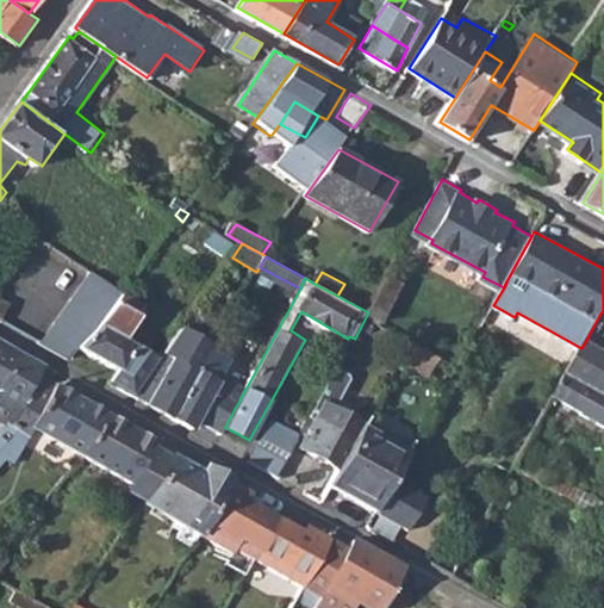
[(369,314),(385,323),(403,286),(388,279),(369,314)]
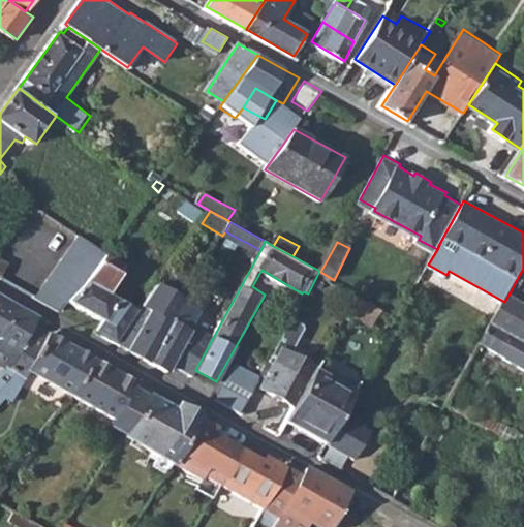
[(91,280),(71,300),(125,332),(141,310),(112,293),(128,266),(110,254),(91,280)]
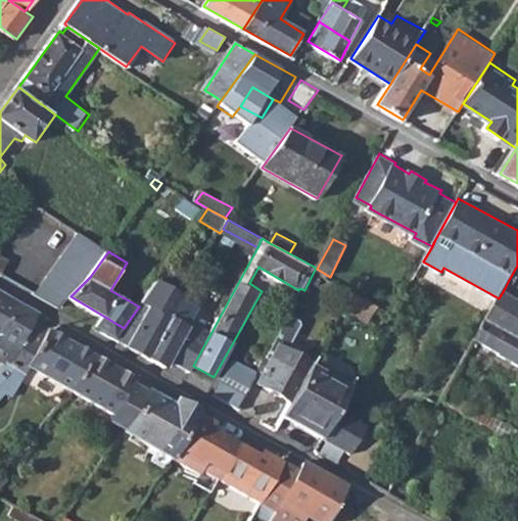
[(10,258),(0,252),(0,271),(2,273),(10,258)]
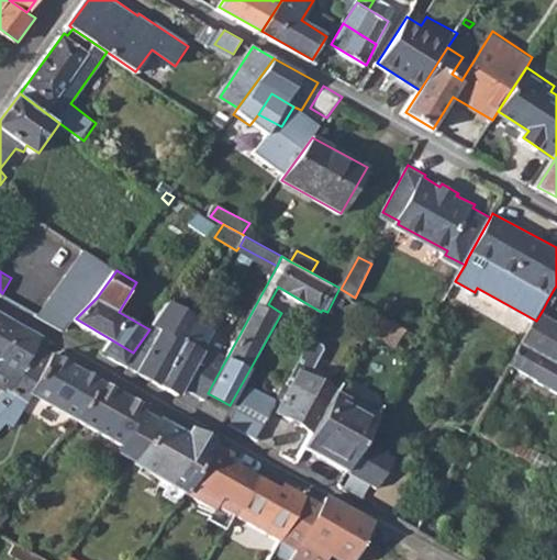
[(547,301),(554,304),(556,301),(556,293),(553,291),(547,301)]
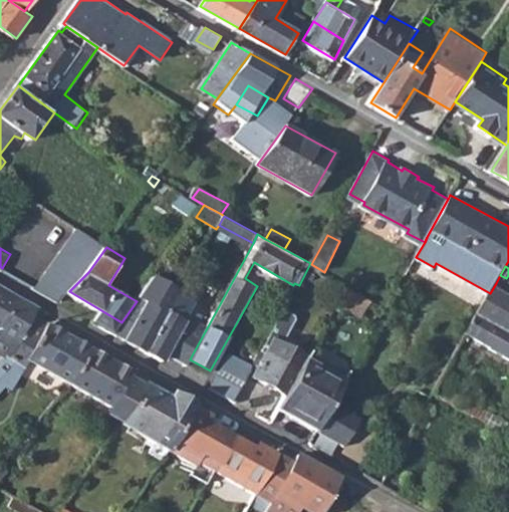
[(114,332),(148,350),(176,301),(181,292),(175,288),(155,275),(137,301),(121,322),(114,332)]
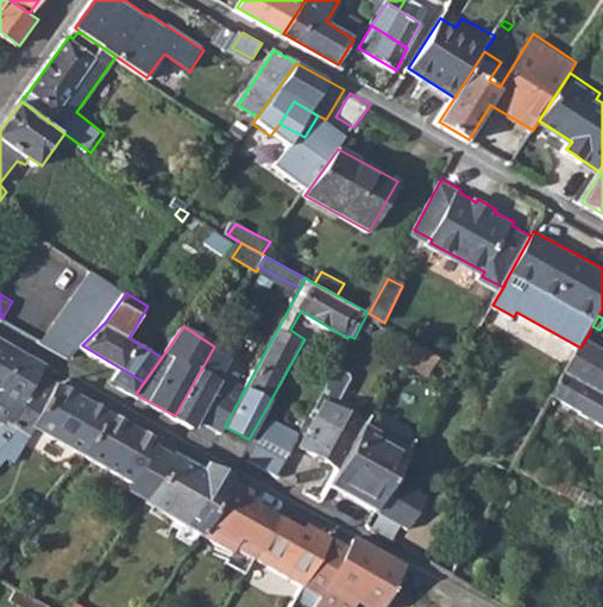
[(0,390),(23,350),(0,336),(0,390)]
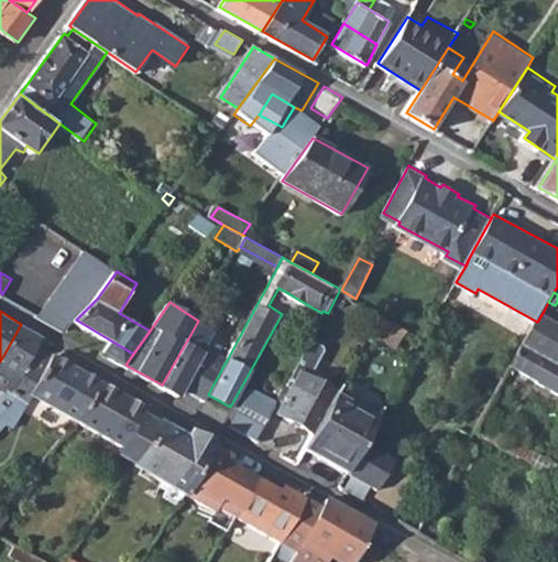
[(537,322),(534,328),(557,341),(557,320),(544,311),(537,322)]
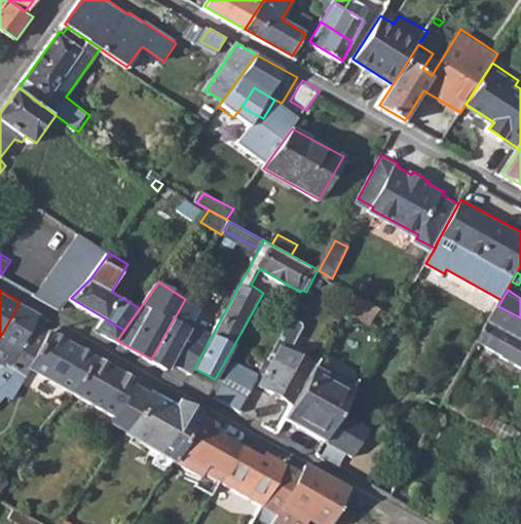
[(348,310),(375,325),(384,307),(359,293),(348,310)]
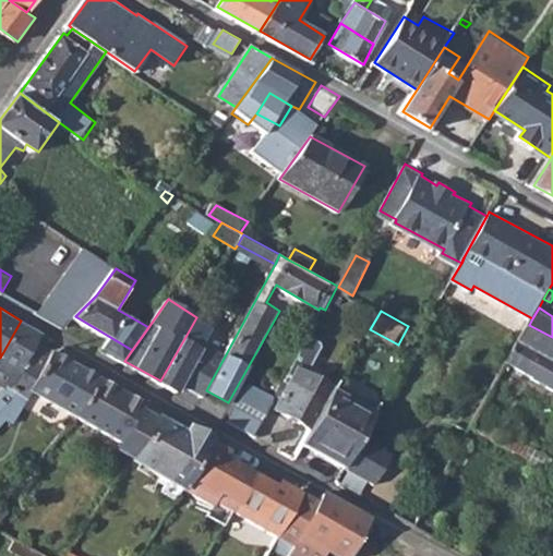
[(208,386),(226,354),(205,341),(213,326),(196,317),(191,327),(160,381),(177,390),(182,383),(204,395),(206,390),(208,386)]
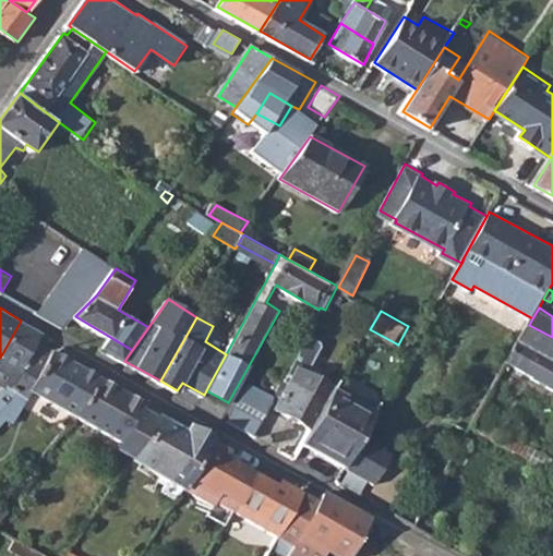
[(21,321),(0,358),(0,359),(23,372),(39,354),(33,350),(44,333),(21,321)]
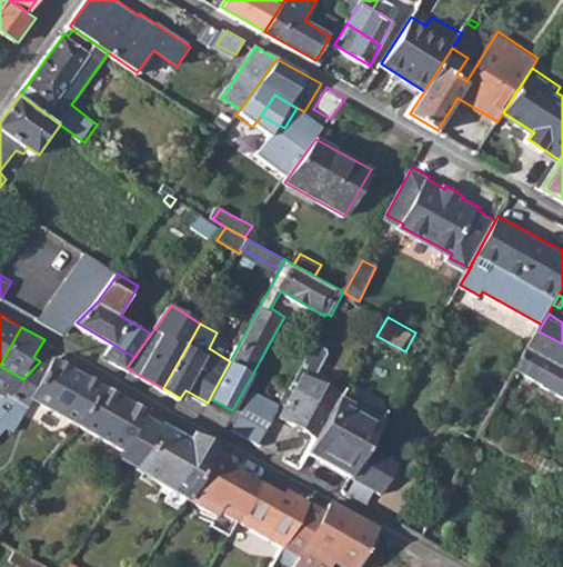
[(520,365),(534,372),(544,356),(555,364),(545,379),(562,388),(562,344),(539,331),(520,365)]
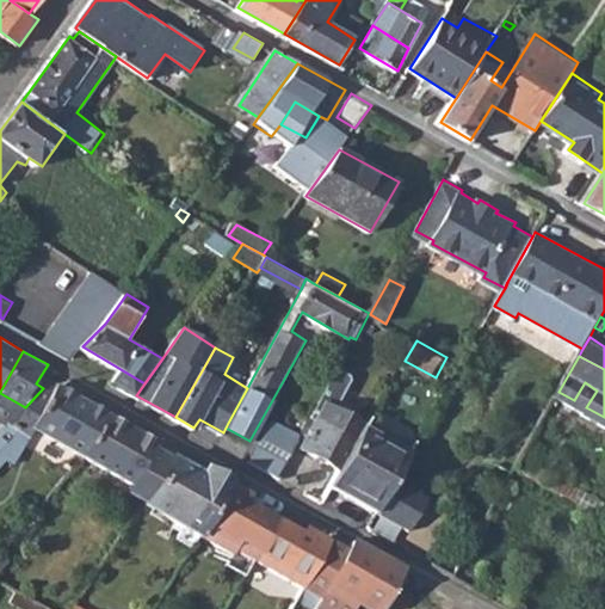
[(60,371),(48,364),(36,383),(43,388),(53,380),(60,371)]
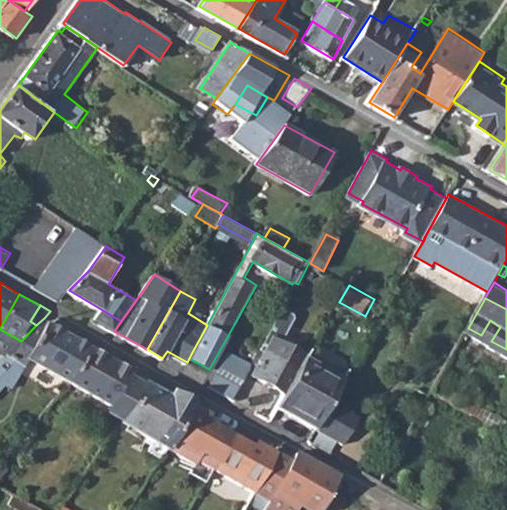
[(289,390),(309,355),(310,353),(298,347),(300,342),(292,337),(302,318),(284,308),(266,341),(271,344),(255,371),(289,390)]
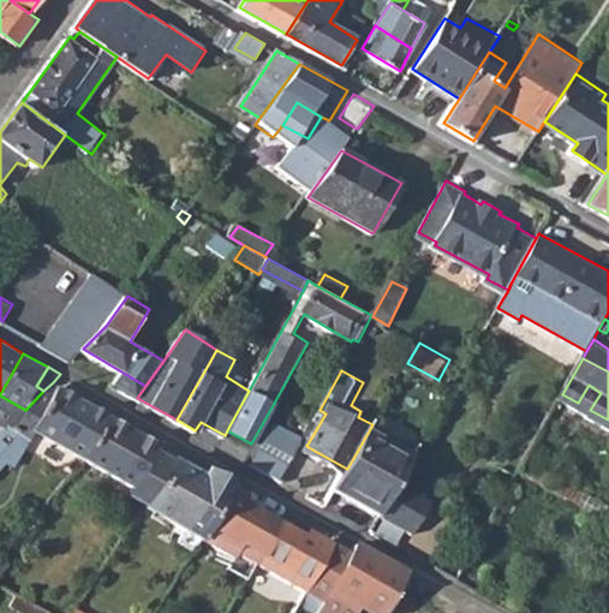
[(39,432),(85,459),(87,456),(111,414),(53,382),(43,391),(25,410),(11,424),(0,435),(0,471),(7,465),(13,459),(19,463),(39,432)]
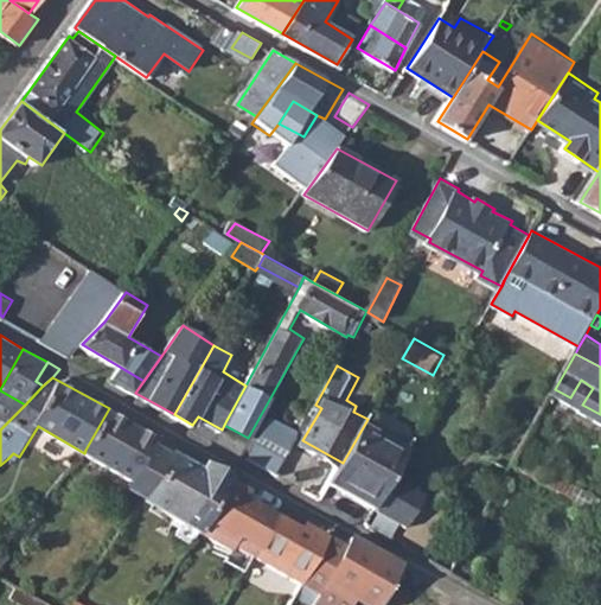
[(570,397),(582,405),(593,388),(581,380),(570,397)]
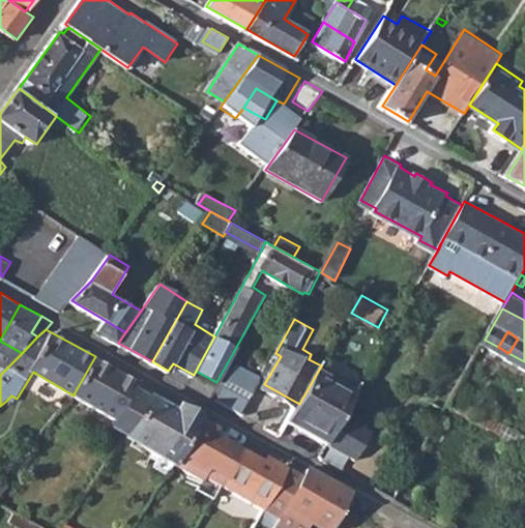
[(75,392),(136,429),(154,397),(157,391),(95,356),(75,392)]
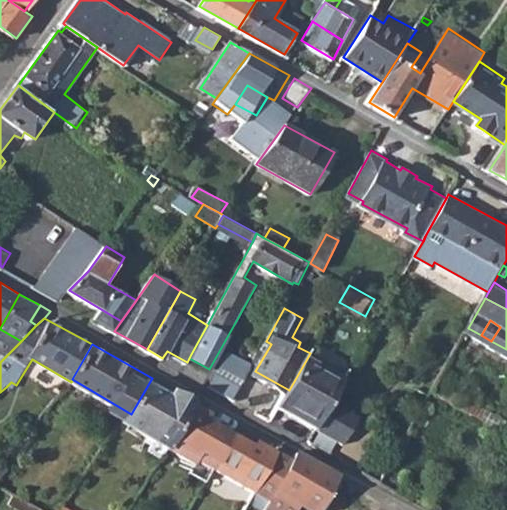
[(226,351),(208,384),(214,387),(235,399),(252,366),(226,351)]
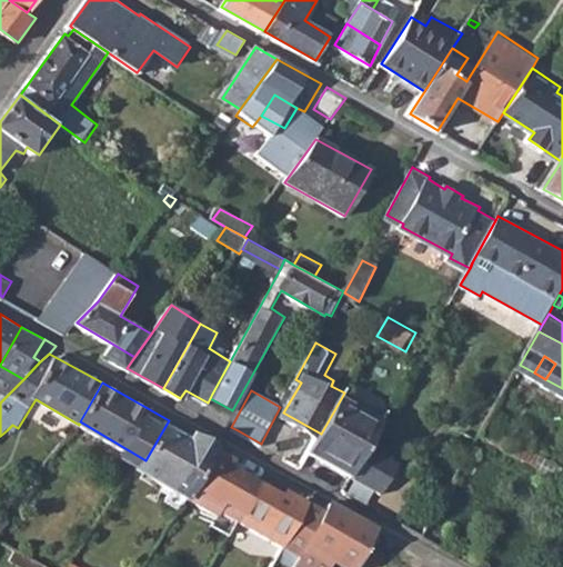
[(311,451),(354,475),(371,444),(385,419),(343,395),(321,434),(311,451)]
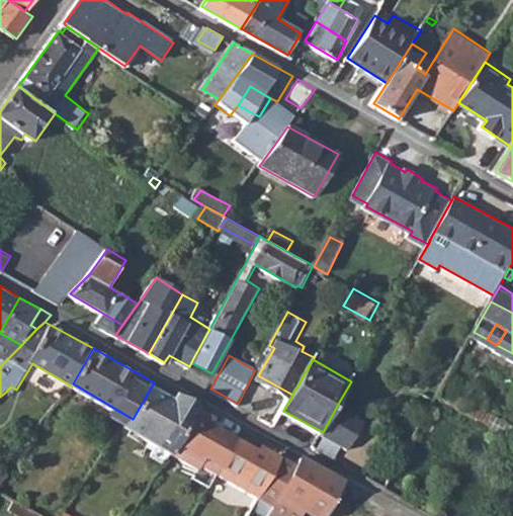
[(13,395),(16,390),(11,387),(6,392),(13,395)]
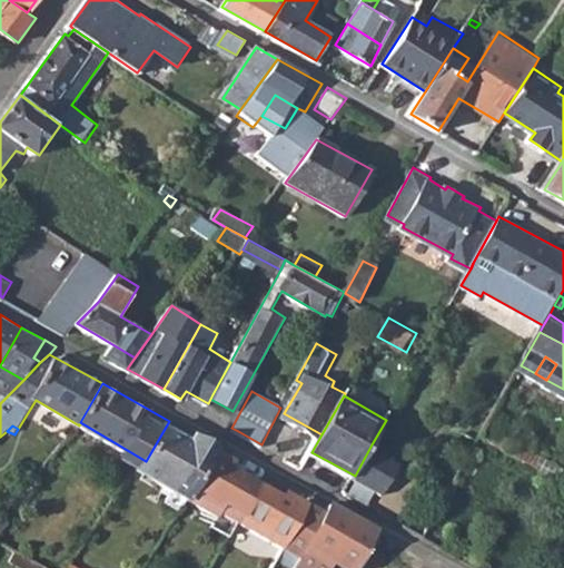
[(194,441),(166,427),(146,461),(142,470),(186,499),(188,497),(215,447),(197,436),(194,441)]
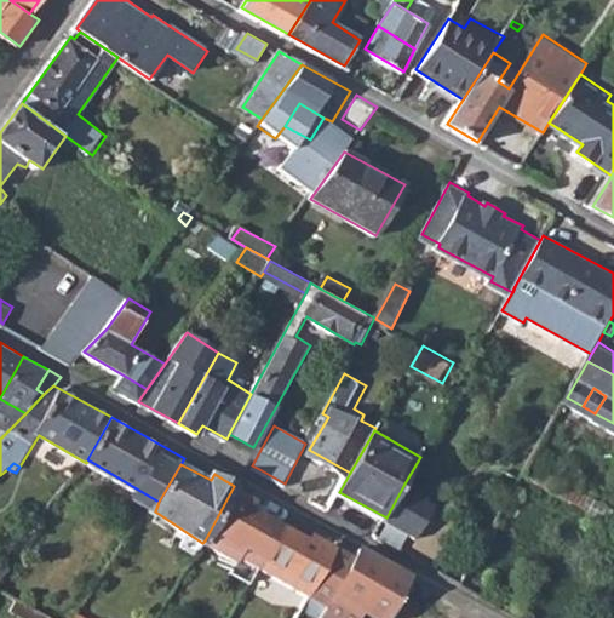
[(537,476),(609,518),(613,511),(613,508),(541,467),(537,476)]
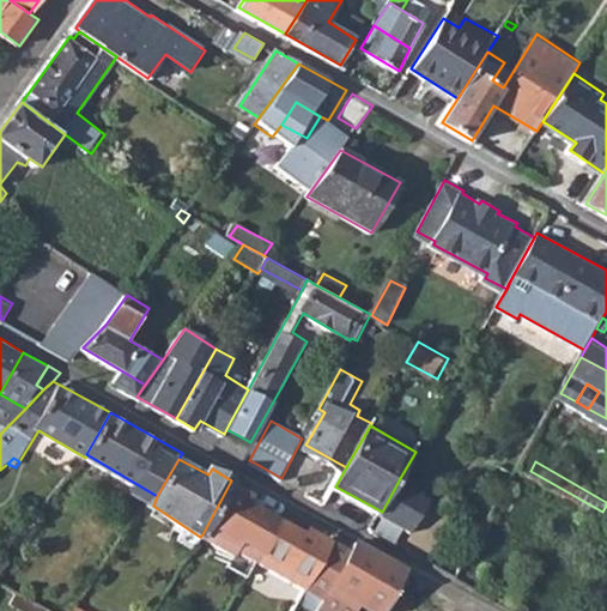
[(382,512),(416,531),(433,497),(400,478),(382,512)]
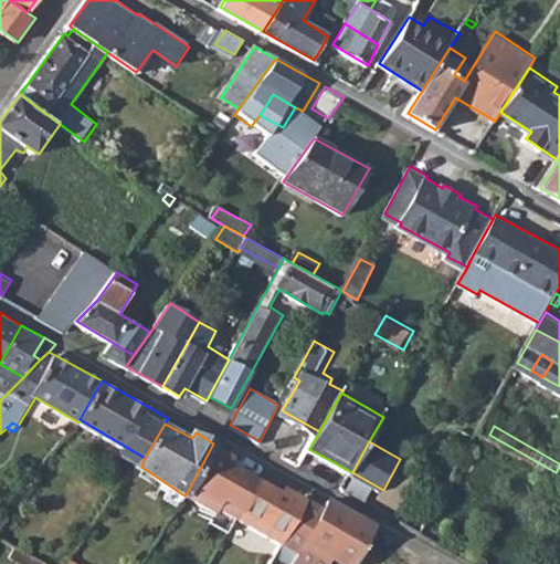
[(222,505),(239,518),(261,479),(264,473),(256,470),(250,473),(231,463),(235,456),(213,444),(187,493),(185,495),(217,514),(222,505)]
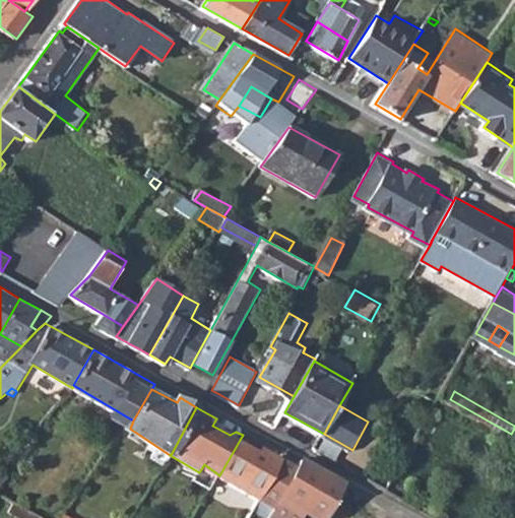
[(219,475),(259,499),(281,456),(264,446),(262,452),(240,440),(219,475)]
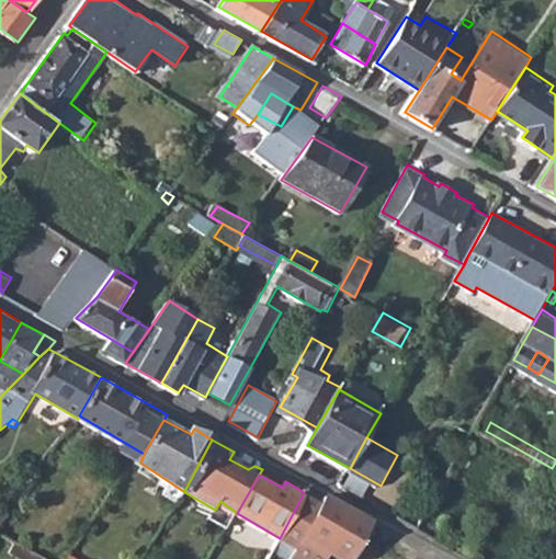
[(350,558),(373,520),(329,494),(324,503),(304,492),(280,538),(274,547),(296,558),(350,558)]
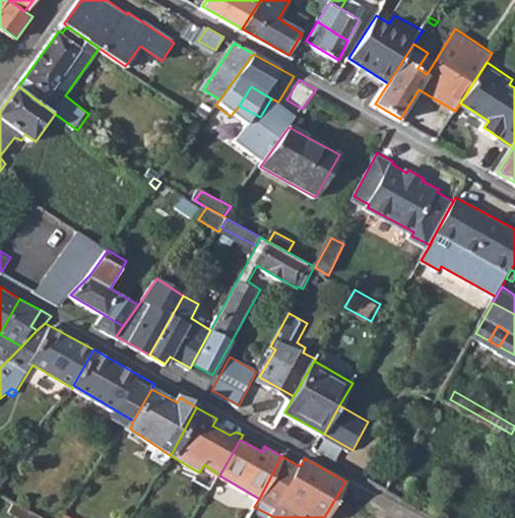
[(0,488),(11,473),(1,467),(0,467),(0,488)]
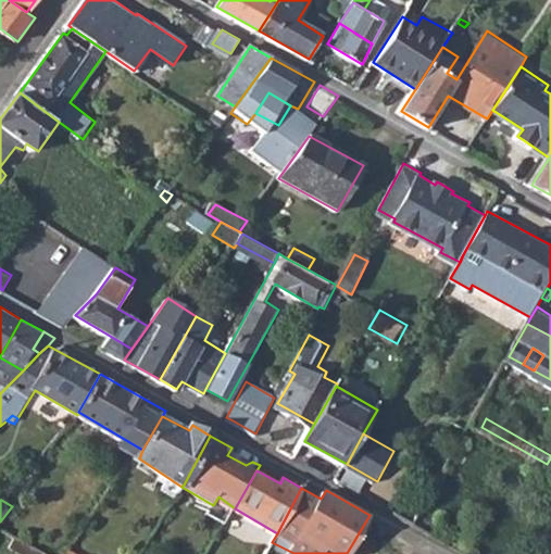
[(410,553),(417,542),(370,515),(347,553),(410,553)]
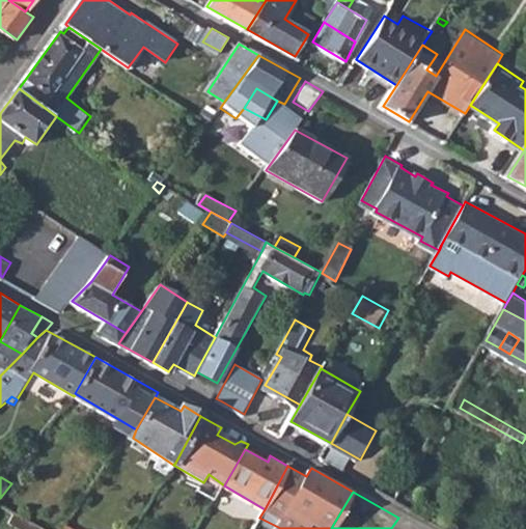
[(0,528),(1,528),(11,509),(0,502),(0,528)]
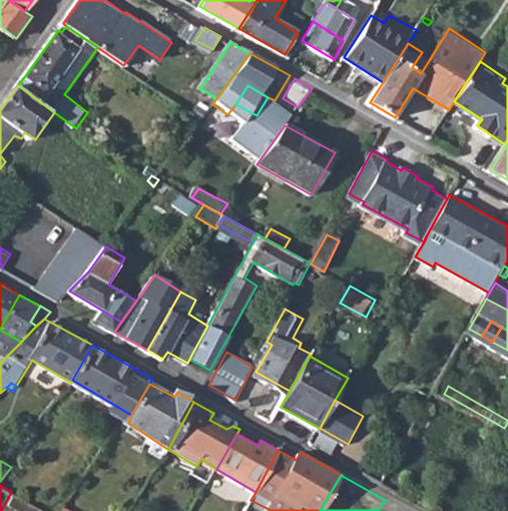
[(12,503),(25,510),(45,510),(16,495),(12,503)]
